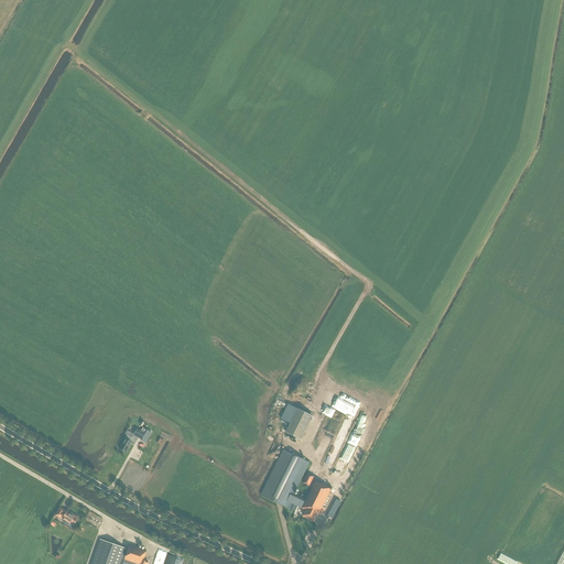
[(313,416),(291,405),(283,420),(291,423),(285,433),(301,440),(313,416)]
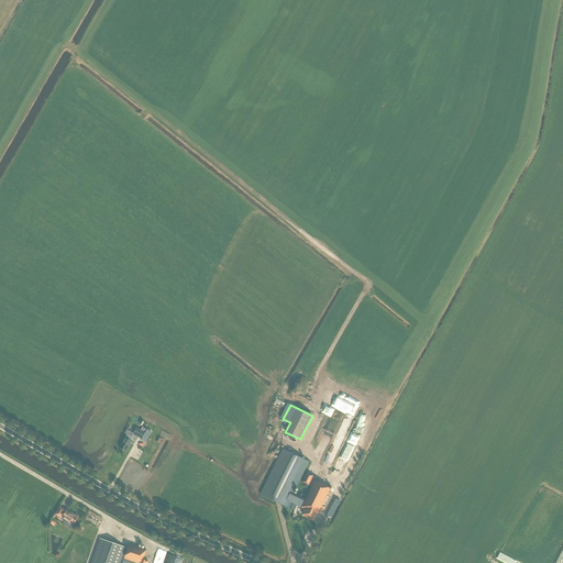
[(125,438),(119,448),(125,452),(133,438),(135,435),(142,439),(143,439),(146,441),(151,432),(147,429),(145,432),(138,428),(132,438),(127,434),(125,438)]
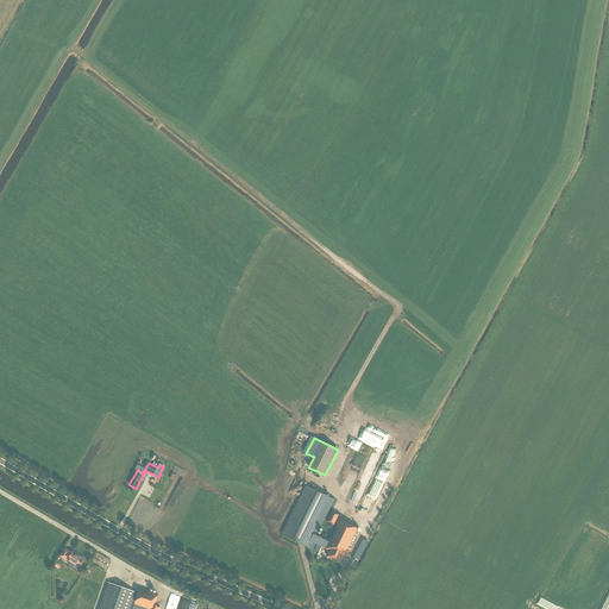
[(307,487),(282,535),(309,548),(313,541),(326,548),(330,551),(327,557),(339,563),(340,560),(341,560),(344,554),(347,557),(351,550),(347,547),(350,542),(353,545),(356,540),(352,538),(357,528),(355,526),(345,521),(345,522),(338,519),(339,515),(332,512),(326,522),(337,527),(330,540),(316,533),(333,500),(307,487)]
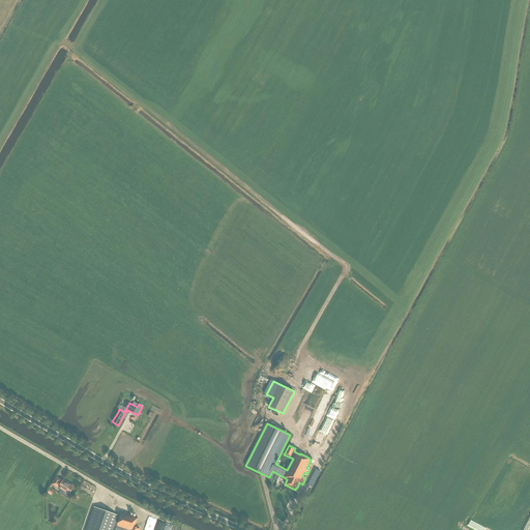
[(67,483),(67,482),(63,479),(58,487),(69,494),(74,487),(67,483)]
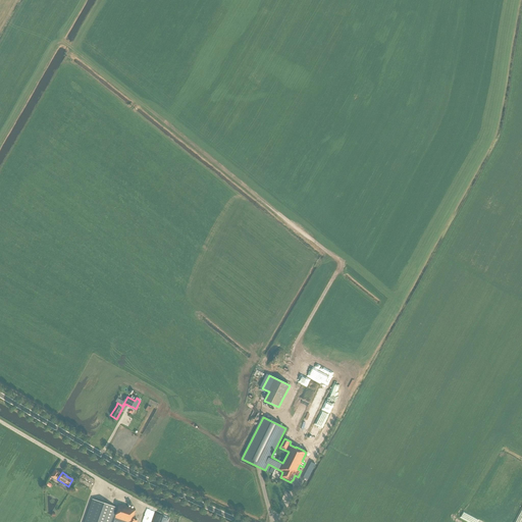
[(137,521),(133,520),(135,515),(135,514),(136,510),(119,505),(116,514),(114,513),(115,510),(116,508),(93,500),(89,510),(84,521),(137,521)]
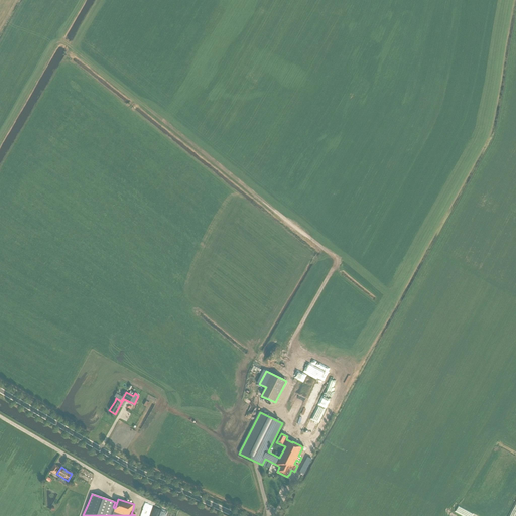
[(159,515),(166,515),(168,511),(153,506),(149,515),(159,515)]
